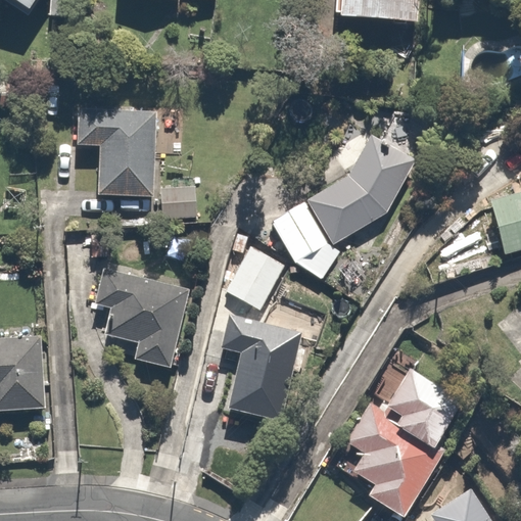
[(331,0),(331,3),(414,12),(415,0),(331,0)]
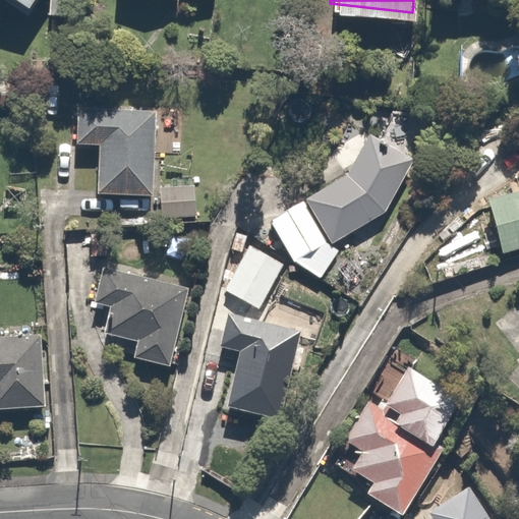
[(96,193),(153,195),(156,111),(77,108),(75,143),(99,145),(96,193)]
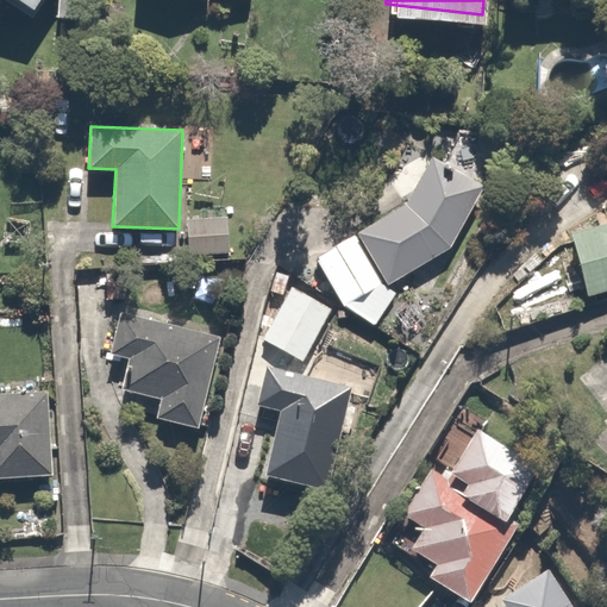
[(483,186),(430,157),(405,202),(355,232),(355,233),(317,255),(342,306),(375,326),(398,292),(393,289),(388,285),(450,249),(483,186)]
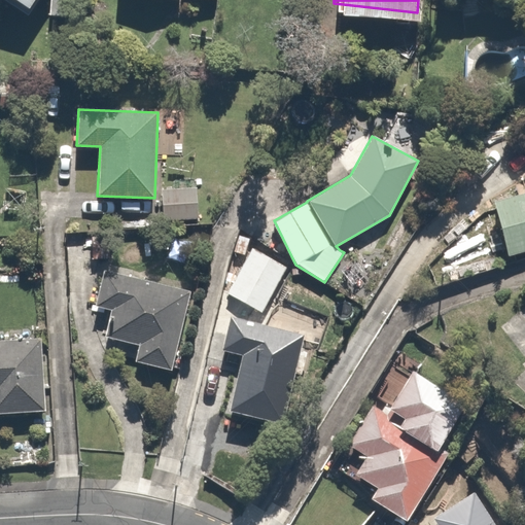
[(198,187),(162,189),(164,219),(200,218),(198,187)]
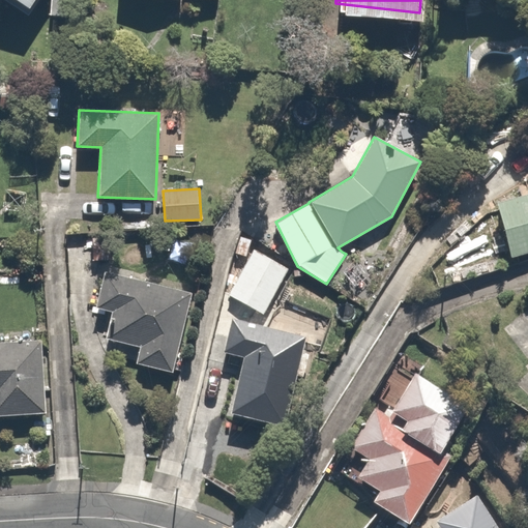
[(527,193),(493,203),(508,258),(527,253),(527,193)]
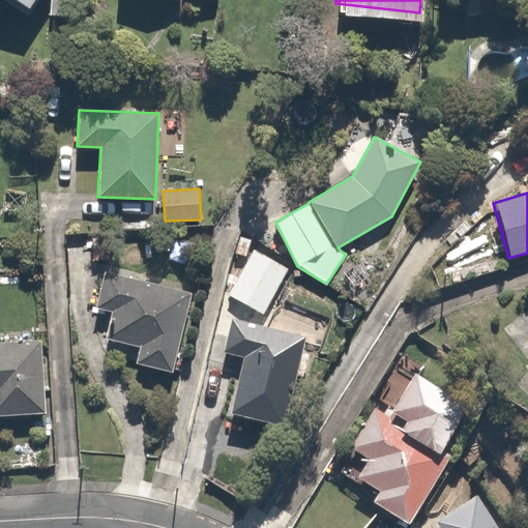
[(247,256),(253,238),(241,235),(236,253),(247,256)]
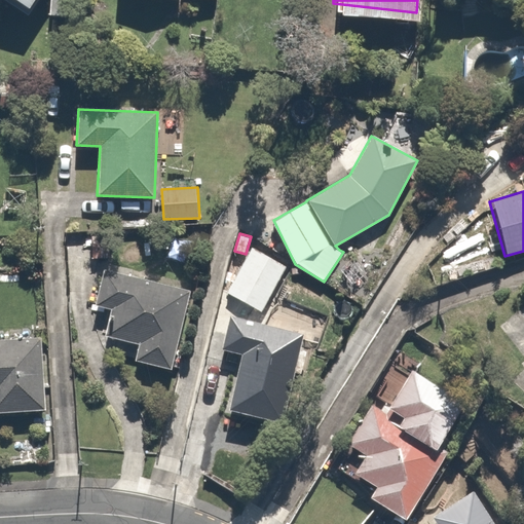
[(262,312),(289,265),(253,246),(226,292),(262,312)]
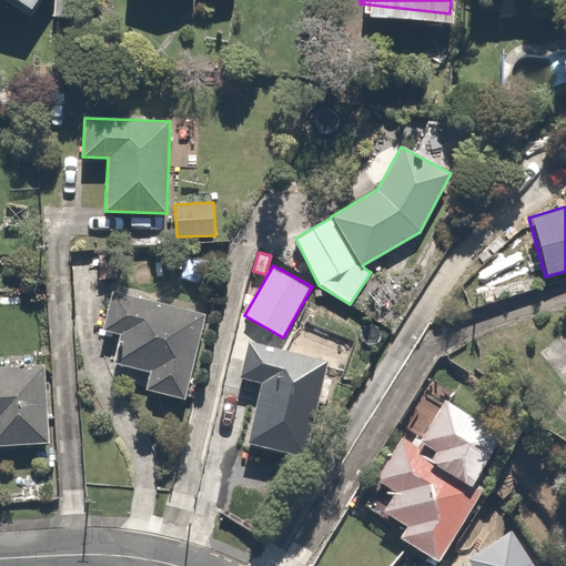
[(144,390),(184,400),(205,314),(112,291),(101,330),(119,334),(111,363),(149,372),(144,390)]
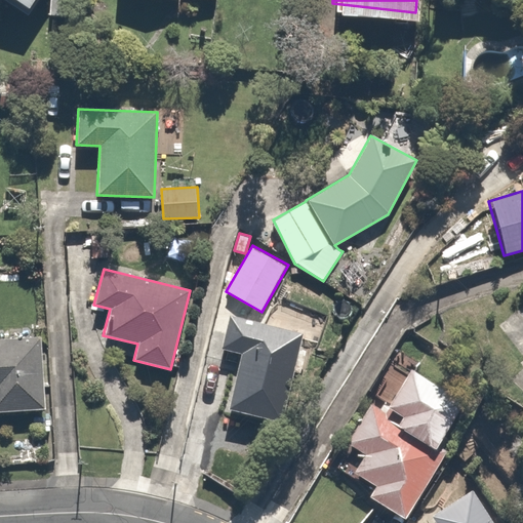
[(303,332),(229,316),(219,348),(241,353),(227,409),(281,423),(293,372),(300,373),(307,350),(299,348),(303,332)]
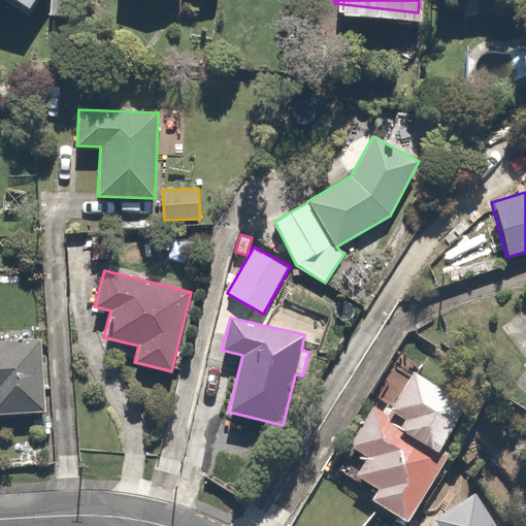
[(40,339),(0,341),(0,415),(45,413),(40,339)]
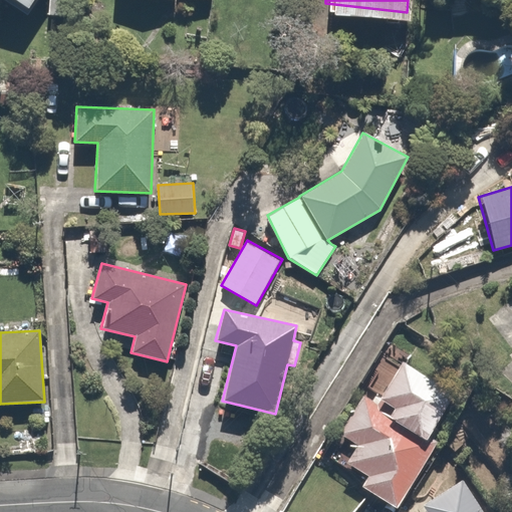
[(428,435),(457,393),(404,361),(402,365),(388,357),(367,387),(377,393),(371,401),(363,396),(337,434),(354,444),(349,451),(347,450),(344,453),(342,451),(335,461),(355,473),(357,471),(365,477),(359,487),(394,508),(438,441),(428,435)]
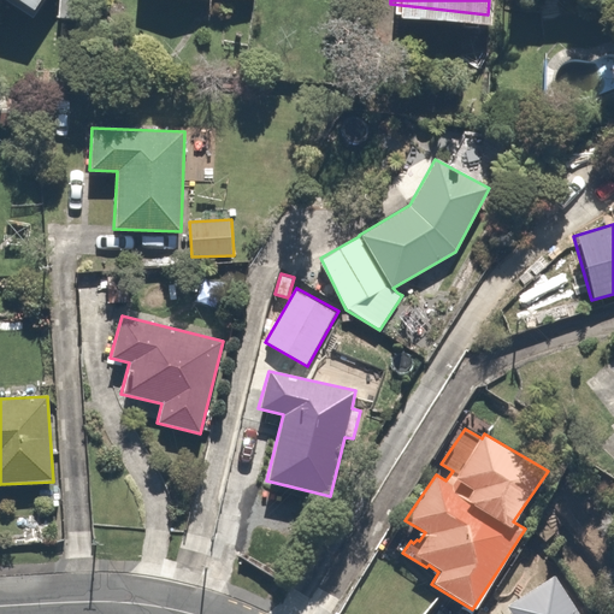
[(579,613),(555,574),(505,606),(509,613),(508,613),(579,613)]
